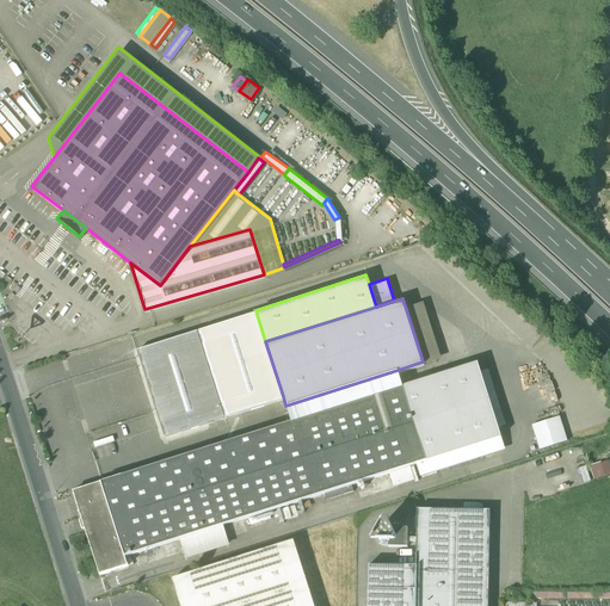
[(421,300),(405,305),(423,362),(441,357),(421,300)]
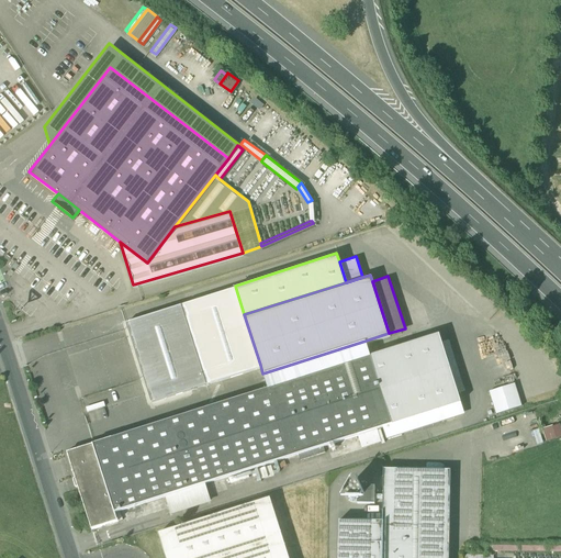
[(205,382),(260,365),(244,314),(235,286),(180,302),(205,382)]
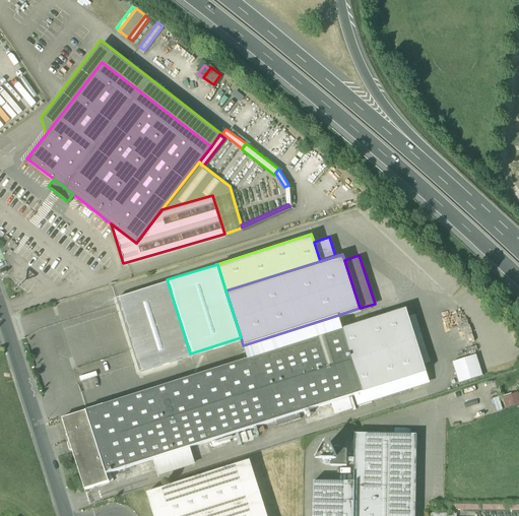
[(167,279),(116,296),(139,370),(190,353),(167,279)]
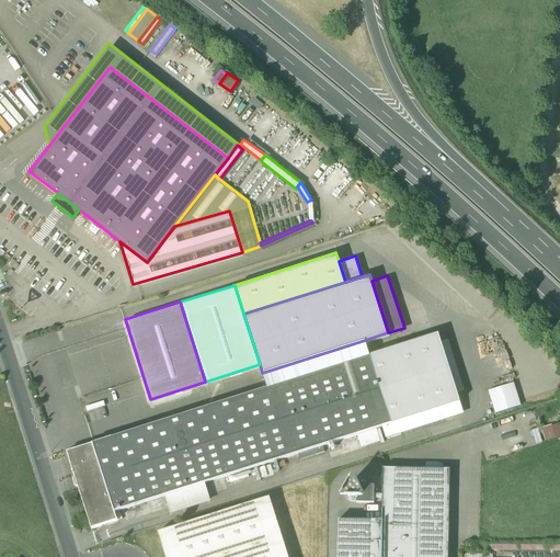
[(368,352),(390,420),(459,399),(456,389),(440,340),(437,330),(368,352)]
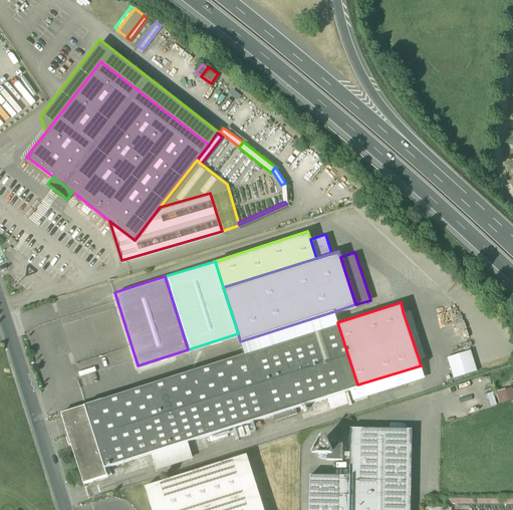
[(410,309),(403,311),(418,356),(424,354),(410,309)]
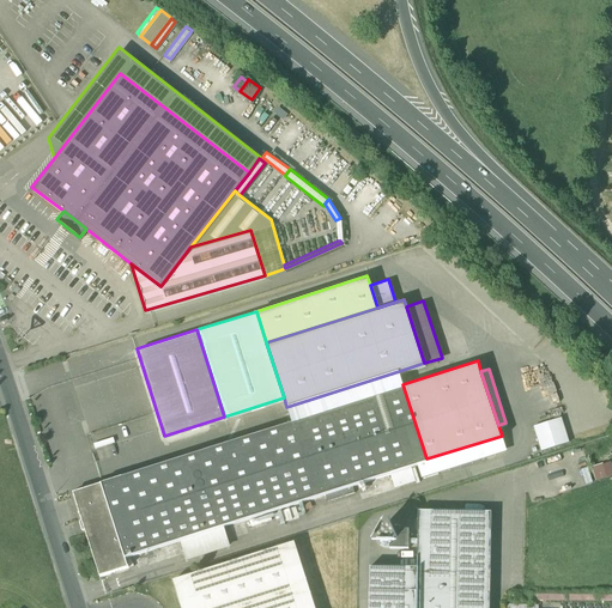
[(286,407),(291,420),(403,384),(399,371),(286,407)]
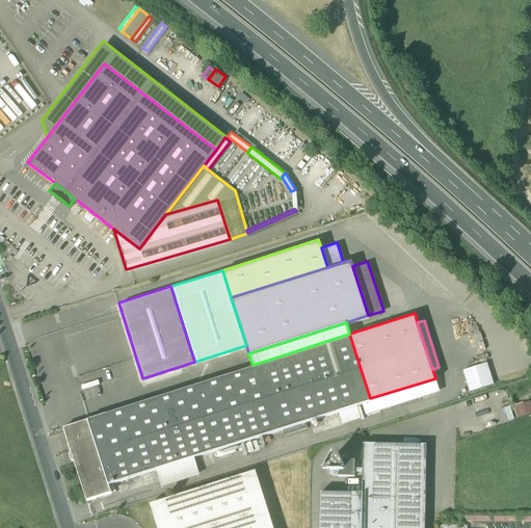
[(253,365),(87,418),(108,482),(155,467),(191,455),(282,427),(304,419),(338,408),(355,403),(365,400),(370,398),(349,334),(253,365)]
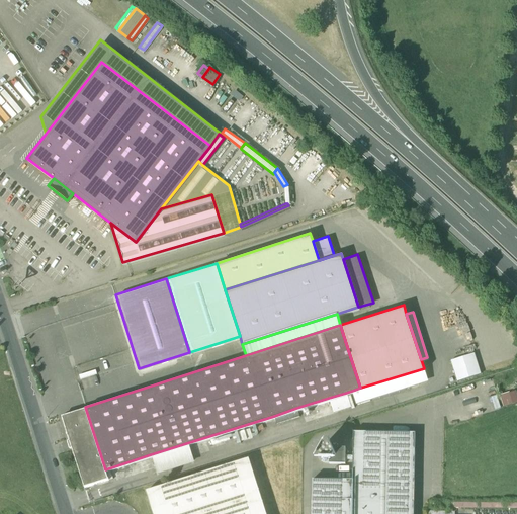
[(472,350),(450,357),(456,378),(480,371),(472,350)]
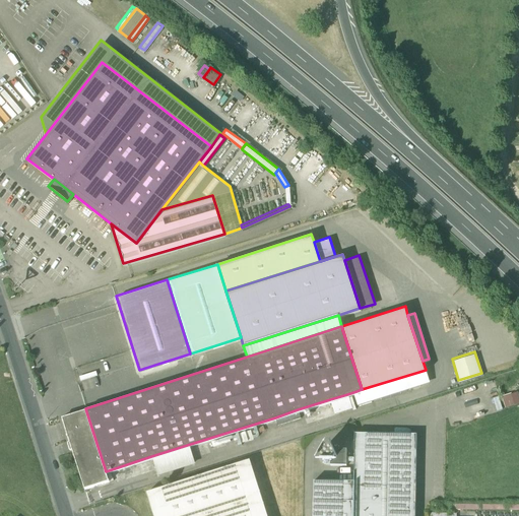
[(429,381),(426,370),(362,389),(357,391),(360,403),(429,381)]
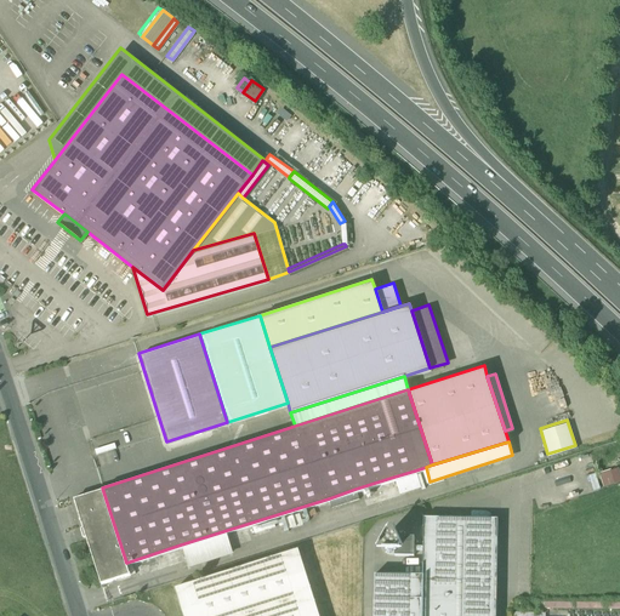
[(603,483),(619,477),(619,471),(618,463),(598,469),(603,483)]
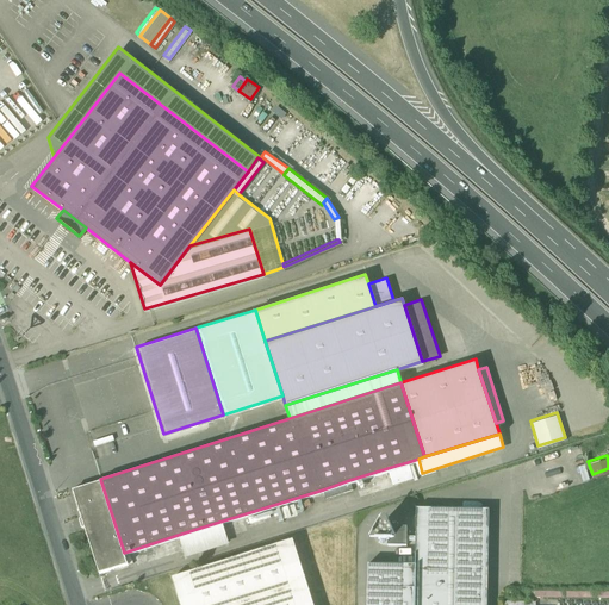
[(408,462),(387,468),(392,482),(412,476),(408,462)]
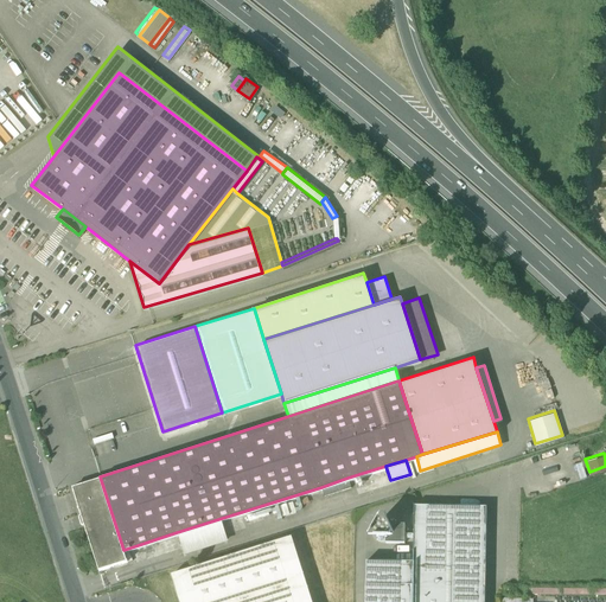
[(71,485),(80,513),(83,523),(97,568),(126,559),(123,550),(100,476),(100,475),(71,485)]
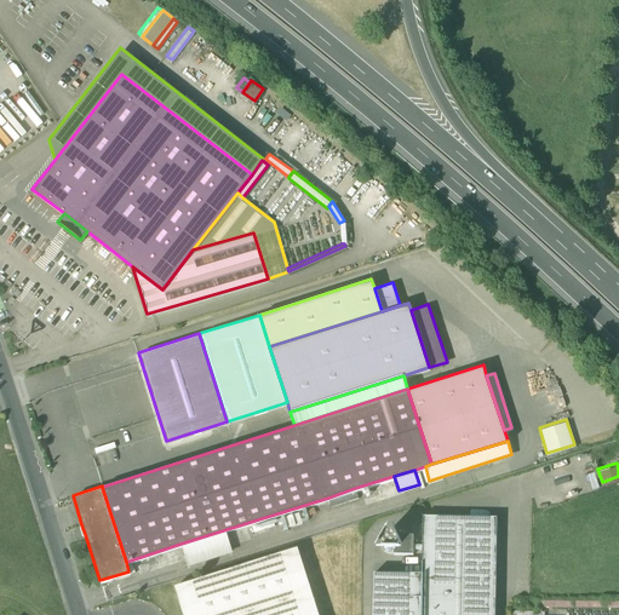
[(328,498),(330,504),(357,495),(355,488),(328,498)]
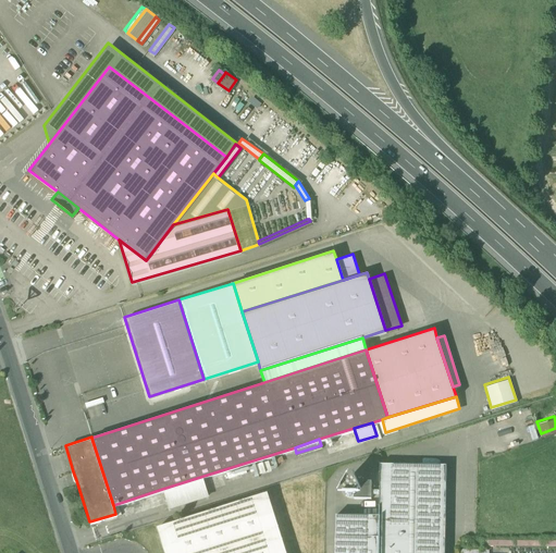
[(377,552),(443,552),(445,463),(379,462),(377,552)]
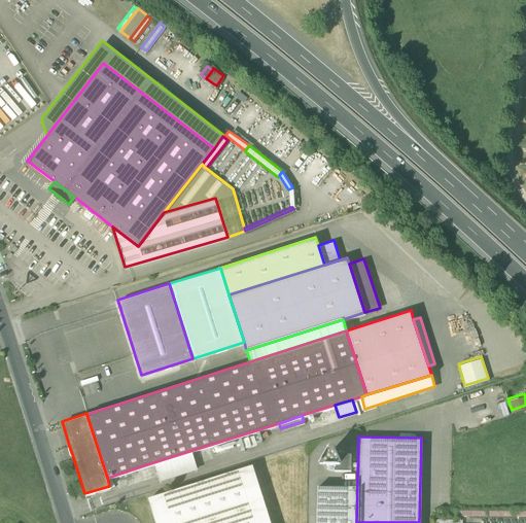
[(328,466),(332,466),(337,464),(339,460),(339,456),(337,453),(334,450),(328,450),(325,452),(323,456),(323,460),(325,464),(328,466)]
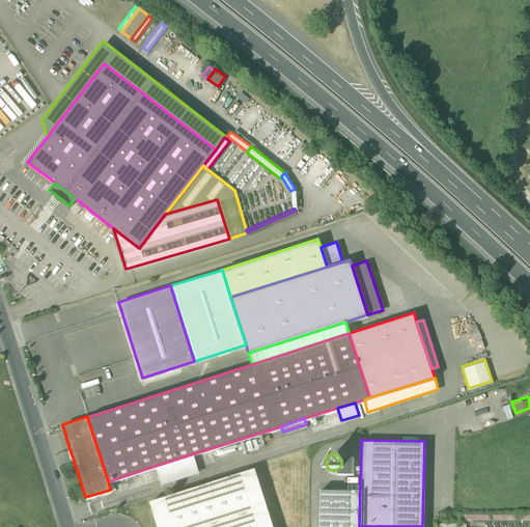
[(191,454),(155,466),(160,482),(196,471),(191,454)]
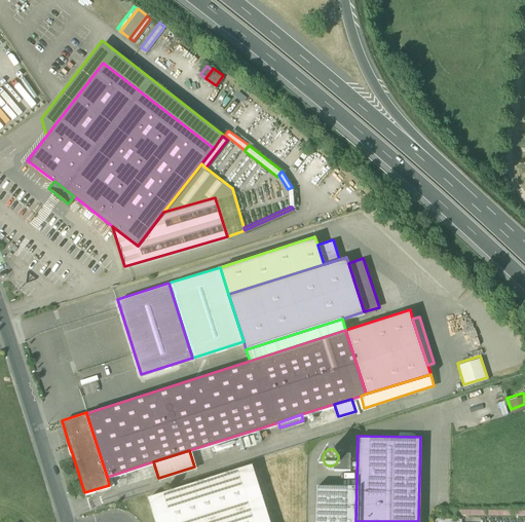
[(349,452),(336,452),(338,455),(338,459),(336,463),(332,465),(333,469),(349,469),(349,452)]
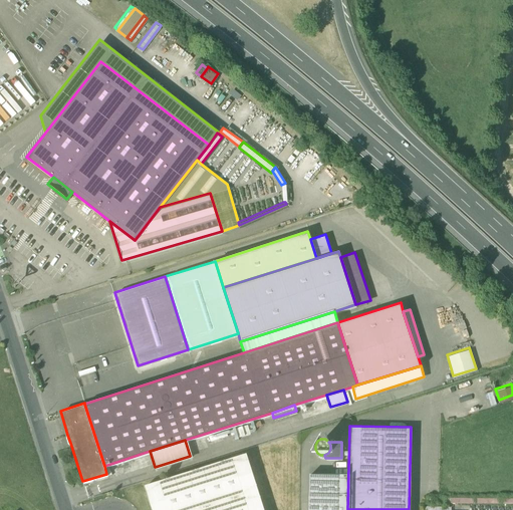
[(152,509),(264,509),(246,453),(144,485),(152,509)]
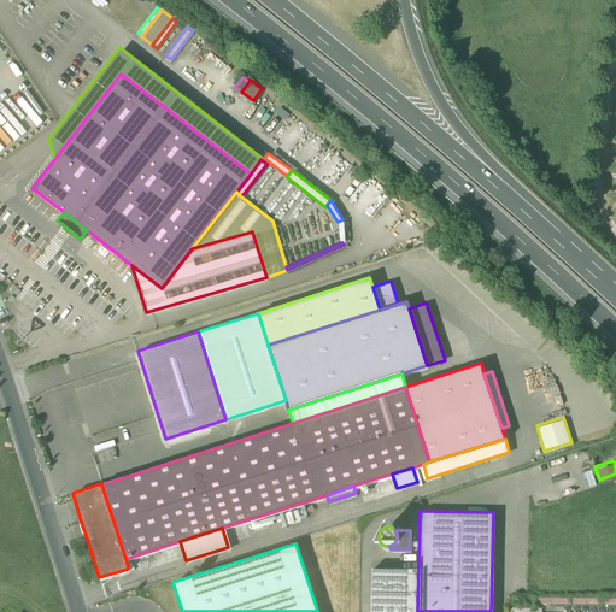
[(369,611),(417,611),(418,569),(370,568),(369,611)]
